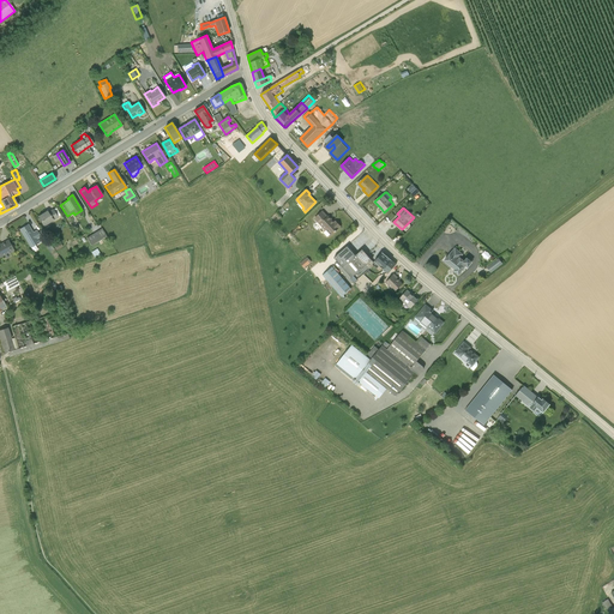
[(56,217),(52,210),(48,212),(47,211),(38,216),(43,226),(58,217),(56,217)]
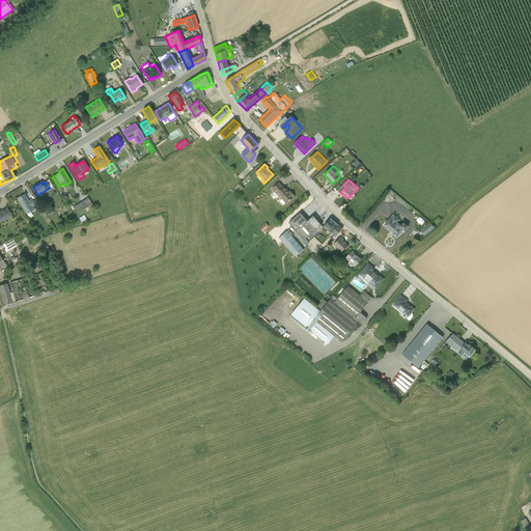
[(279,183),(272,189),(275,192),(274,193),(278,197),(279,196),(282,199),(281,200),(280,201),(281,202),(282,203),(283,204),(284,203),(285,203),(286,204),(295,195),(290,191),(289,192),(284,187),(283,188),(279,183)]
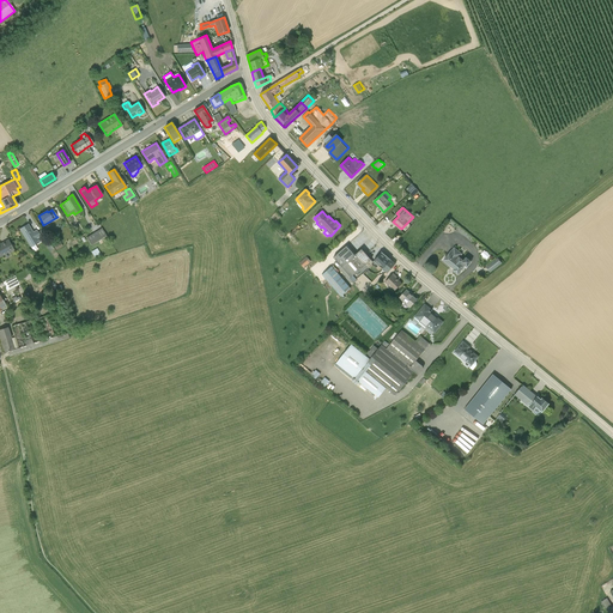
[(28,224),(19,229),(31,248),(35,246),(35,244),(43,240),(42,238),(46,237),(42,230),(38,232),(36,229),(32,231),(28,224)]
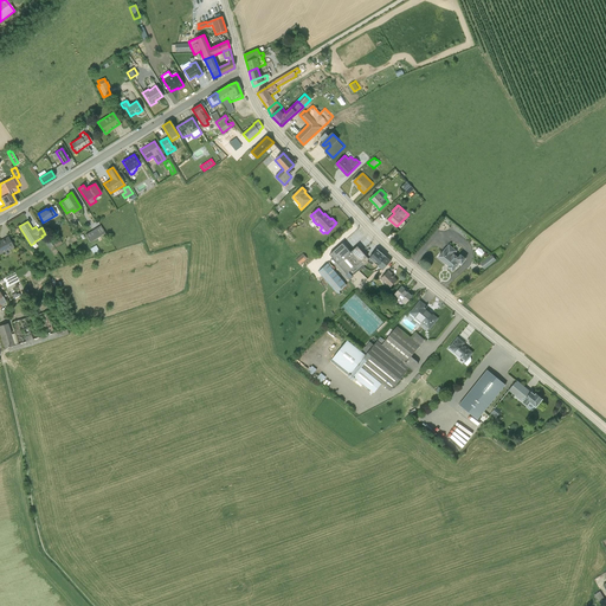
[(100,225),(85,234),(89,243),(104,233),(100,225)]
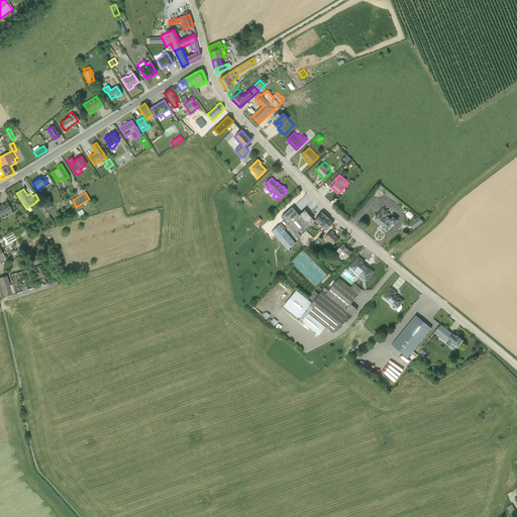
[(10,208),(8,206),(6,202),(0,205),(0,216),(8,212),(9,213),(12,212),(10,208)]
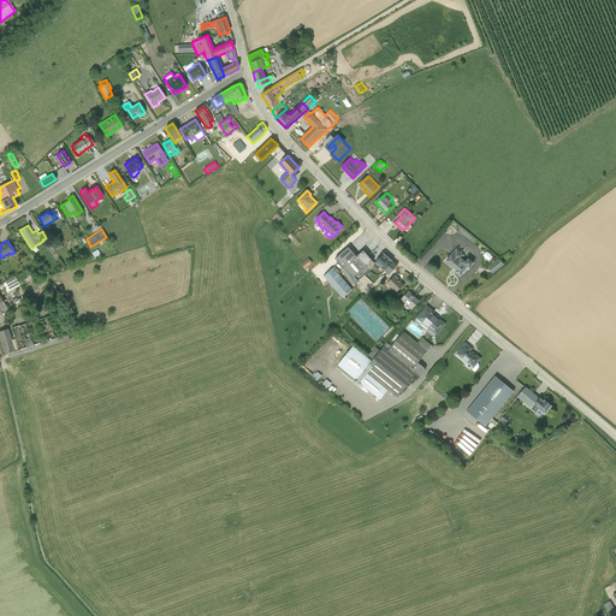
[(356,256),(349,247),(336,258),(353,278),(362,271),(353,260),(356,256)]
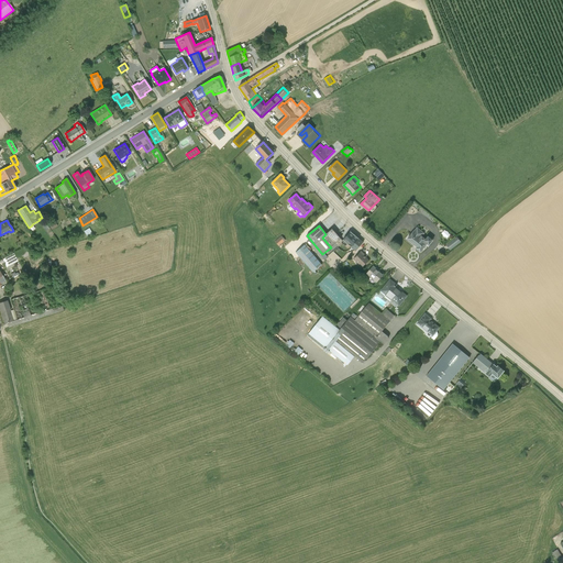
[(418,246),(416,249),(420,252),(427,243),(429,245),(433,240),(428,235),(426,239),(422,235),(426,233),(418,227),(408,239),(415,244),(418,246)]
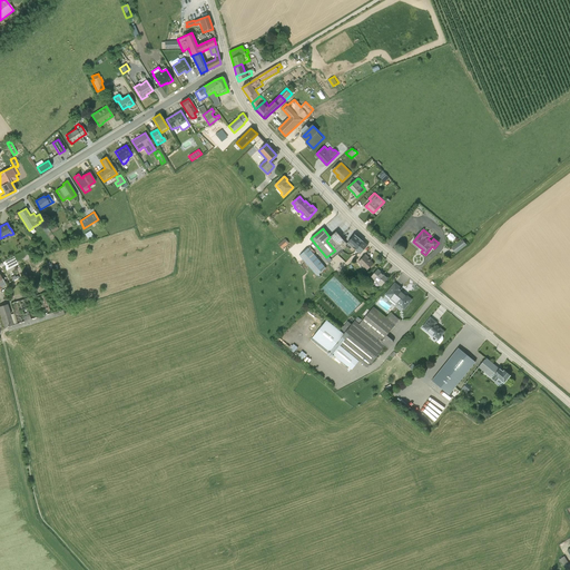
[(85,234),(82,236),(86,242),(88,241),(94,237),(90,231),(85,234)]
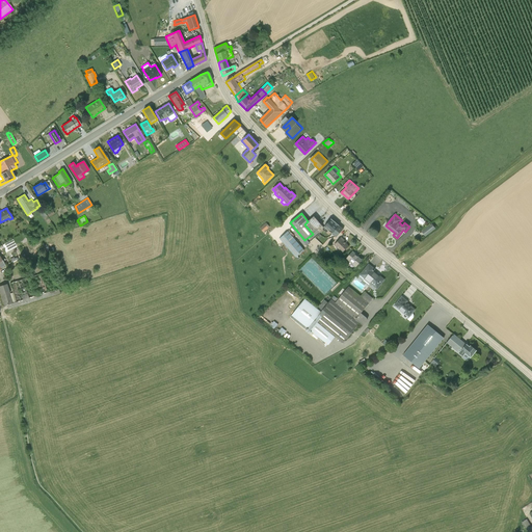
[(322,230),(325,228),(320,221),(314,216),(308,221),(304,224),(313,234),(304,240),(303,241),(307,244),(320,232),(322,230)]
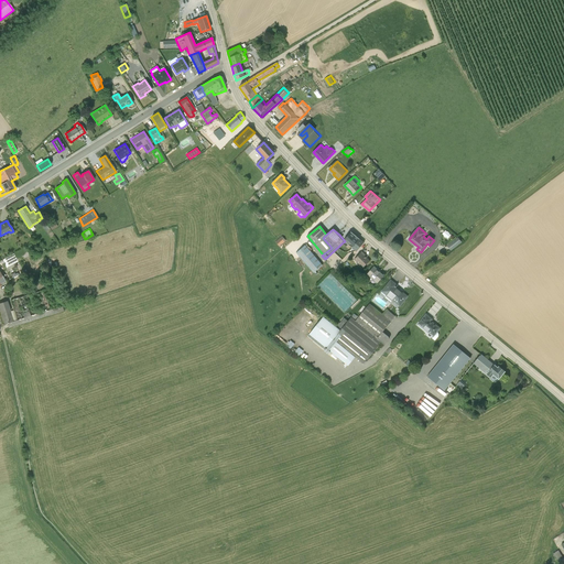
[(345,241),(348,245),(353,248),(359,239),(351,231),(345,241)]
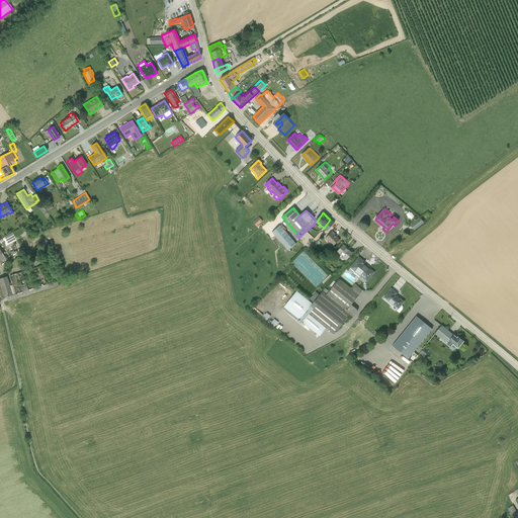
[(259,217),(253,222),(257,226),(259,224),(263,221),(259,217)]
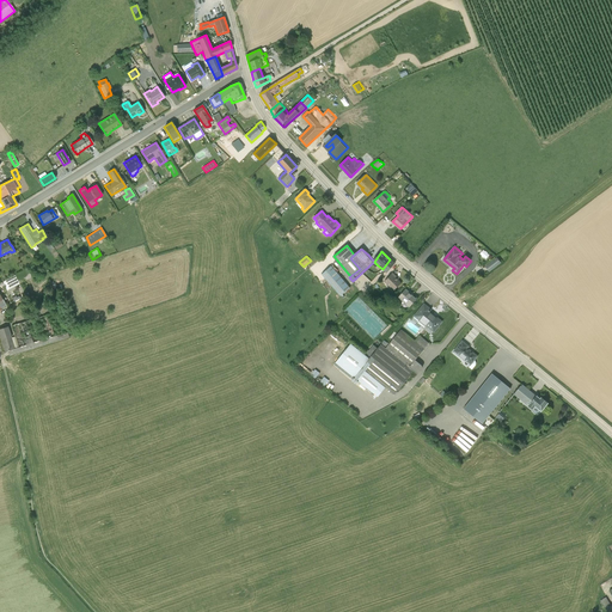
[(497,257),(485,265),(489,271),(501,262),(497,257)]
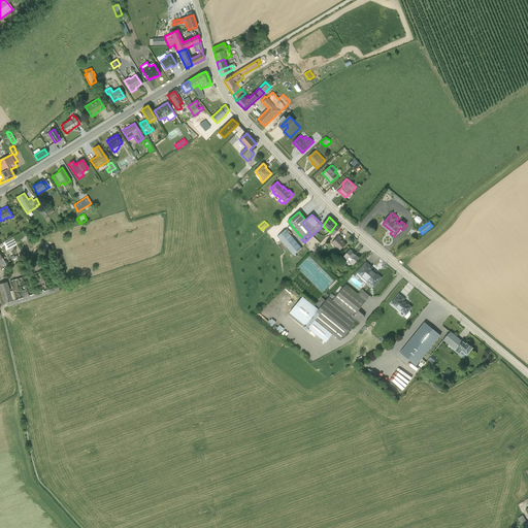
[(336,224),(330,232),(334,235),(340,227),(336,224)]
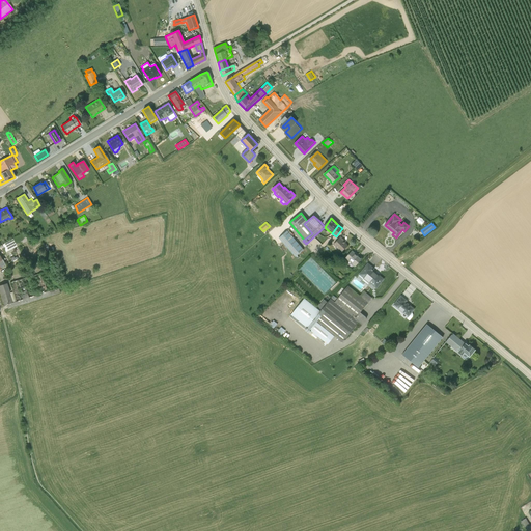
[(287,230),(279,238),(296,256),(298,254),(299,255),(300,255),(304,252),(303,250),(304,249),(287,230)]
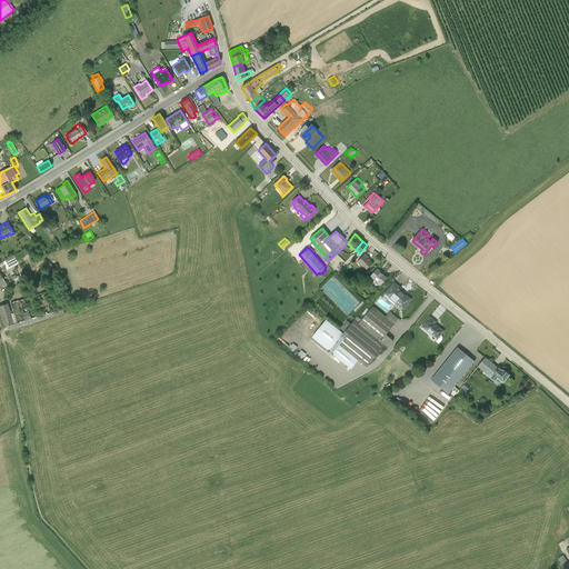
[(25,250),(0,262),(0,267),(3,266),(6,270),(29,258),(25,250)]
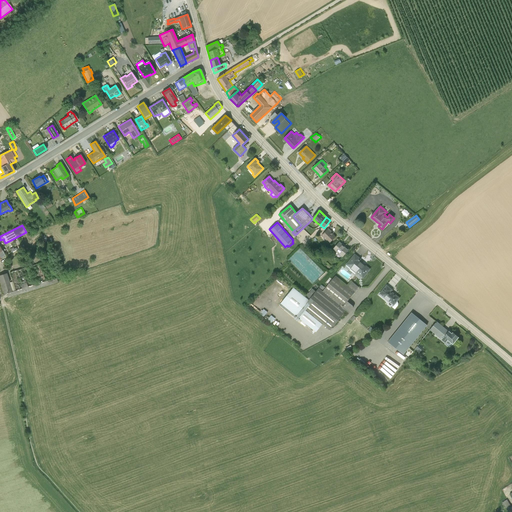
[(329,228),(322,235),(329,243),(336,236),(331,231),(329,228)]
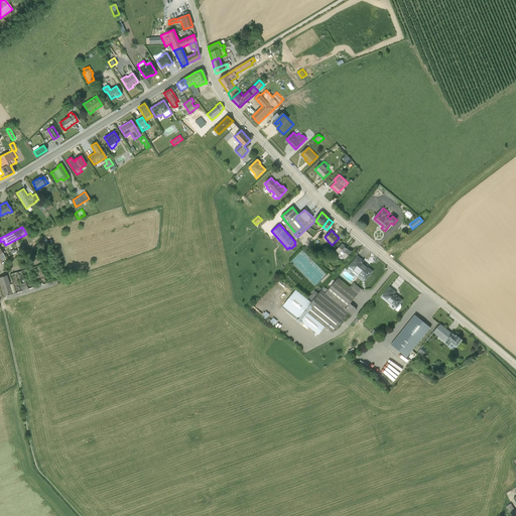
[(343,244),(337,251),(346,258),(351,251),(346,247),(346,246),(343,244)]
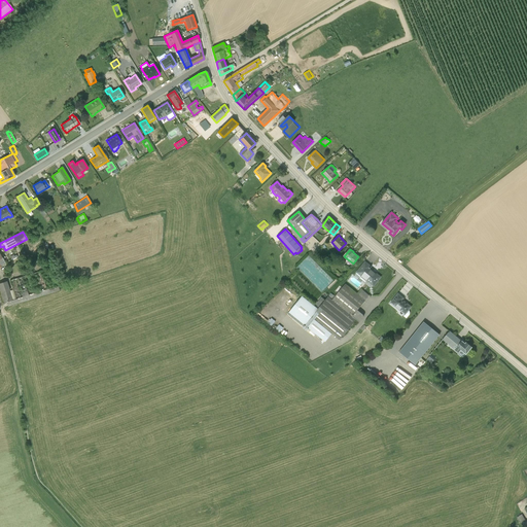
[(365,261),(356,272),(361,276),(360,276),(364,279),(364,278),(366,280),(374,285),(381,276),(371,268),(371,267),(372,266),(365,261)]
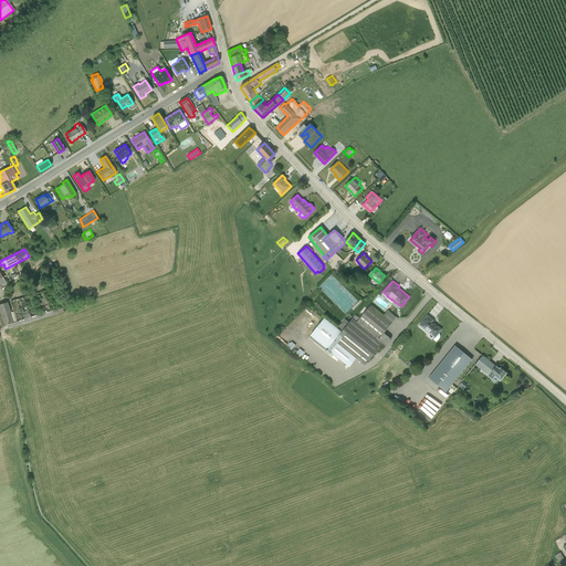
[(7,324),(50,311),(43,290),(10,301),(13,312),(10,312),(7,302),(0,304),(0,311),(4,325),(7,324)]
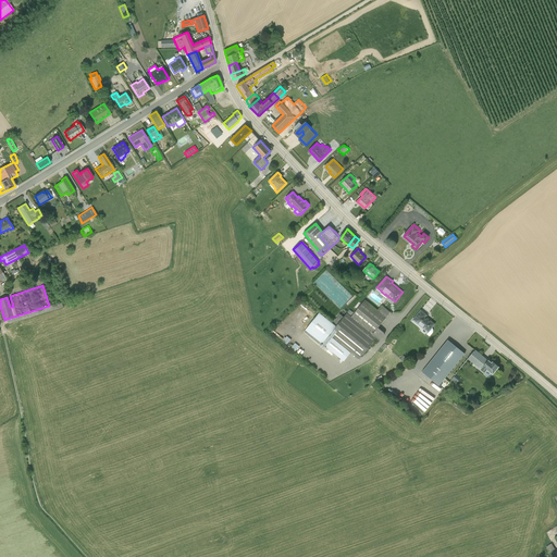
[(336,325),(323,343),(329,348),(334,353),(344,360),(351,351),(360,359),(376,337),(381,339),(384,335),(384,334),(385,334),(384,333),(384,332),(379,326),(391,311),(382,305),(378,309),(366,299),(355,312),(350,309),(344,317),(336,325)]
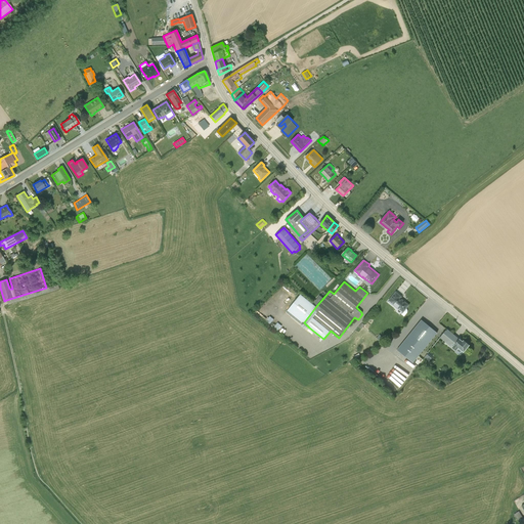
[(46,288),(6,300),(8,304),(58,289),(57,284),(46,288)]
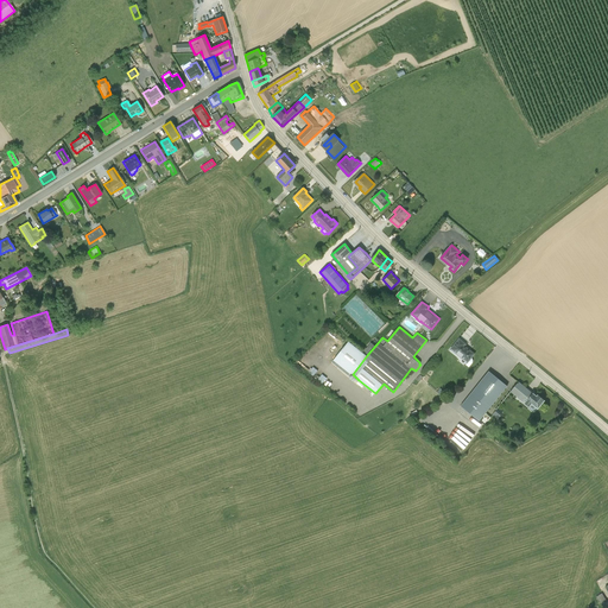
[(460,339),(450,349),(467,362),(466,363),(469,366),(473,361),(473,360),(473,358),(472,356),(474,353),(464,344),(466,343),(460,339)]
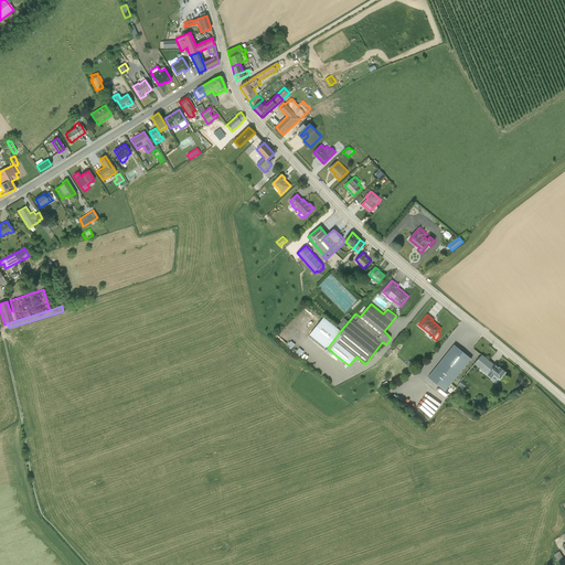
[(341,330),(336,326),(324,317),(310,334),(328,348),(341,330)]
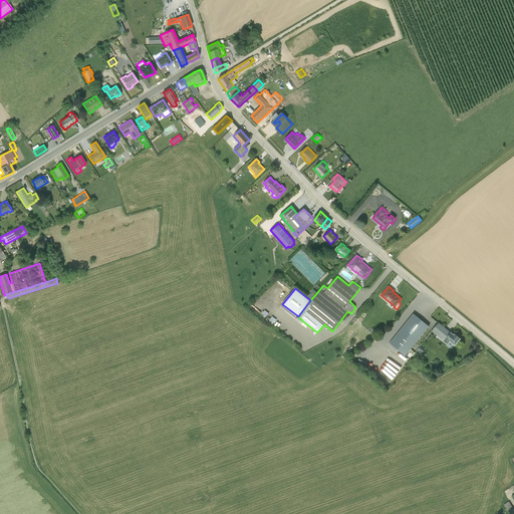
[(305,296),(310,300),(317,292),(313,289),(310,294),(308,293),(305,296)]
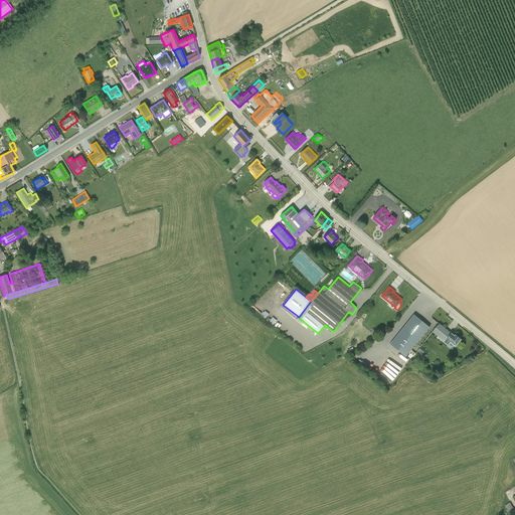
[(416,315),(397,340),(418,357),(437,335),(449,345),(451,341),(456,345),(463,336),(455,329),(453,331),(428,313),(422,320),(416,315)]
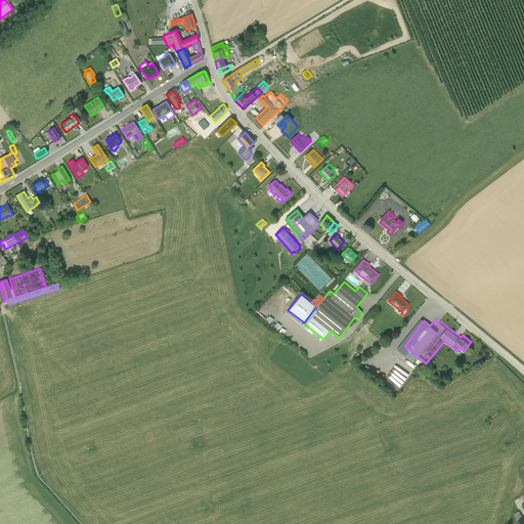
[(523,515),(523,516),(519,509),(514,512),(521,523),(523,523),(523,501),(521,504),(523,509),(523,515)]
